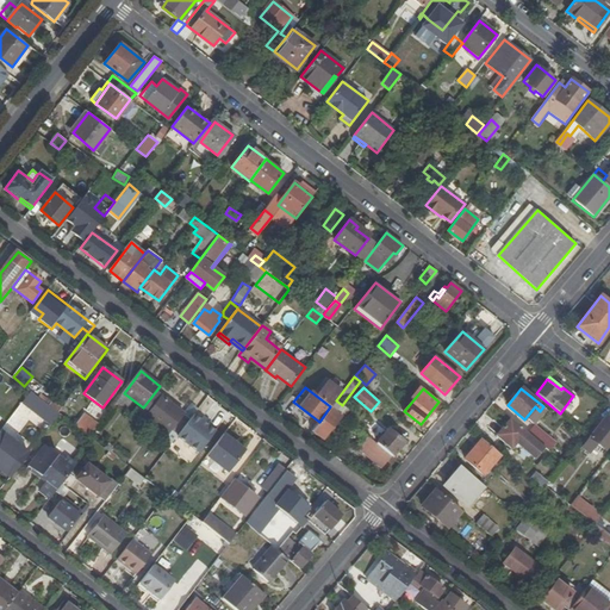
[(50,427),(60,415),(58,414),(49,406),(38,398),(31,392),(22,404),(50,427)]
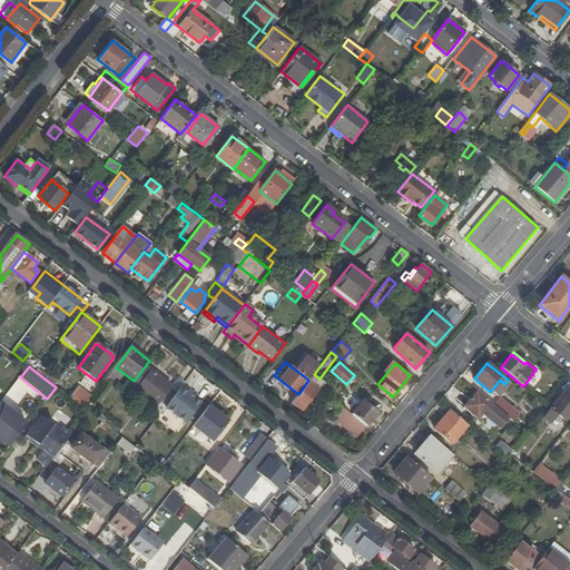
[(159,415),(177,392),(147,367),(133,385),(158,405),(154,411),(159,415)]
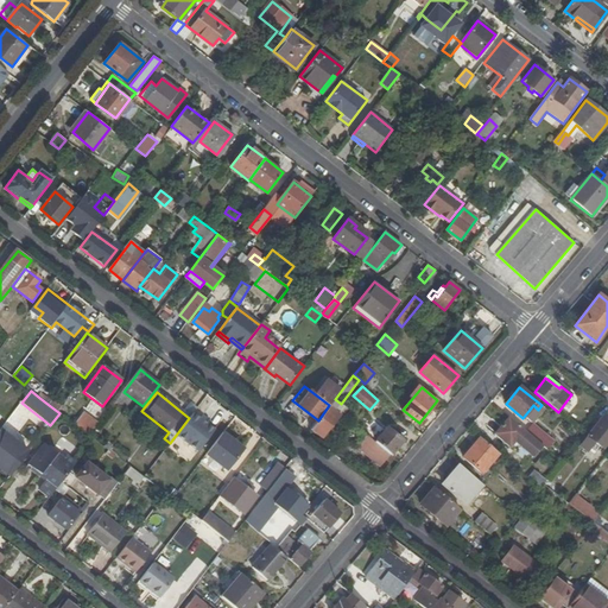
[(58,412),(63,406),(54,399),(49,405),(58,412)]
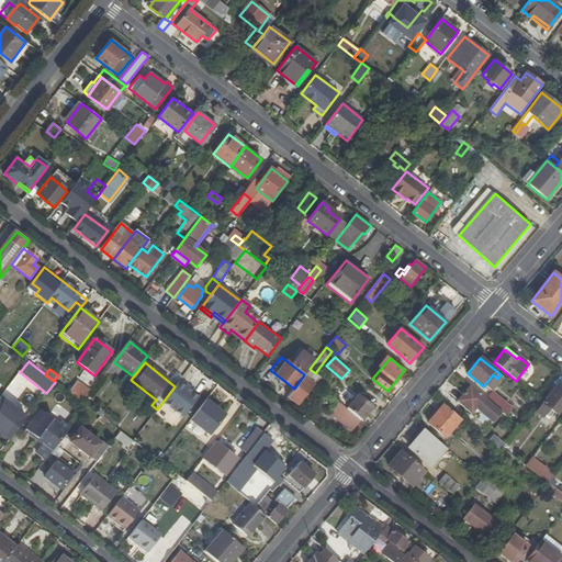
[(315,373),(310,369),(305,373),(308,377),(311,378),(315,373)]
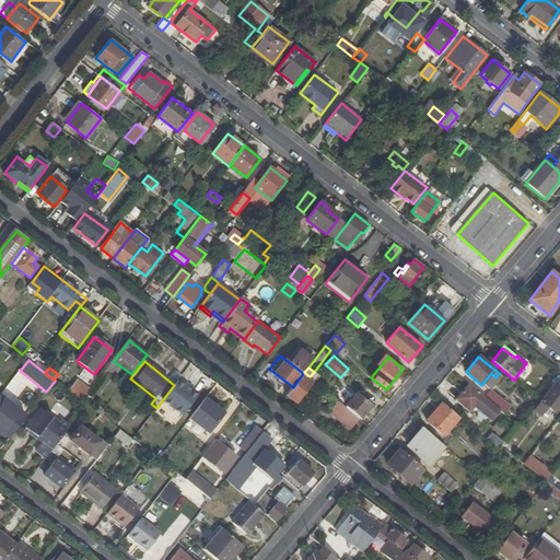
[(305,376),(307,375),(304,372),(303,373),(293,387),(287,395),(296,403),(312,382),(305,376)]
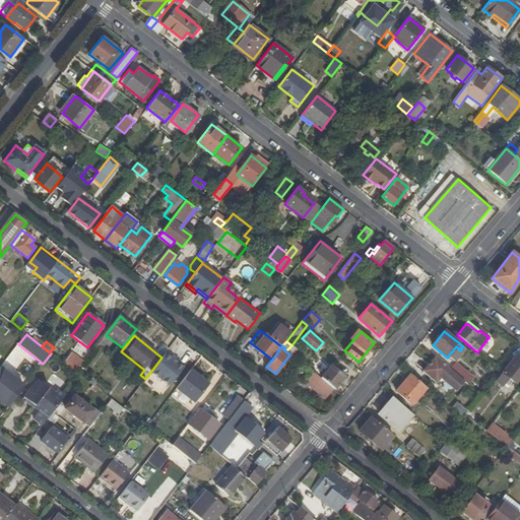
[(76,373),(83,363),(71,353),(64,364),(76,373)]
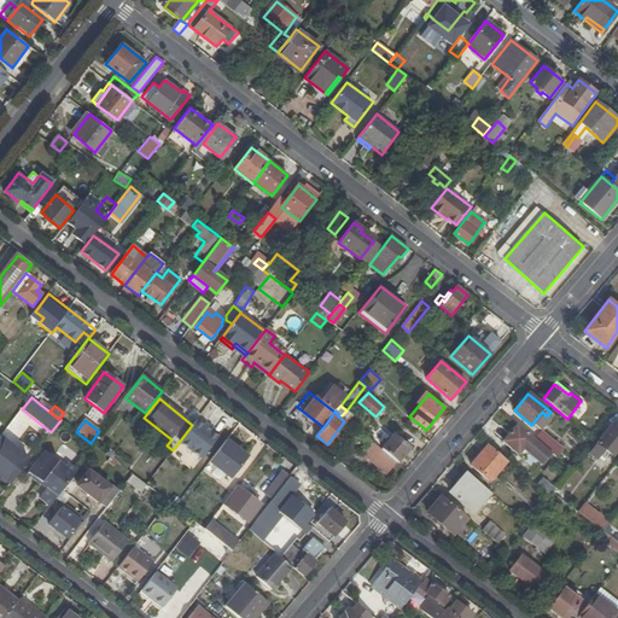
[(617,448),(617,425),(614,423),(589,454),(598,460),(606,450),(613,455),(617,448)]
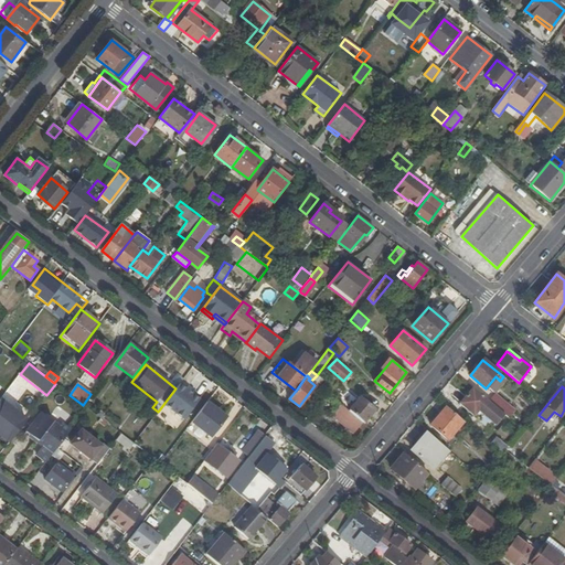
[(491,403),(473,387),(460,403),(475,416),(479,411),(496,424),(504,414),(491,403)]
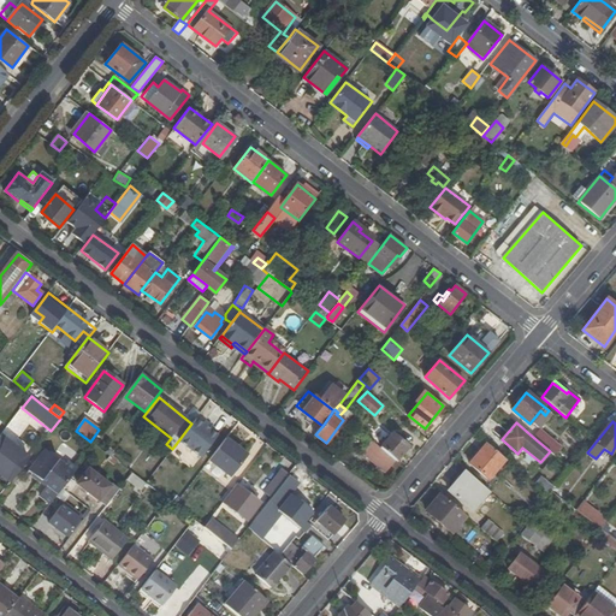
[(380,448),(396,461),(409,444),(394,431),(380,448)]
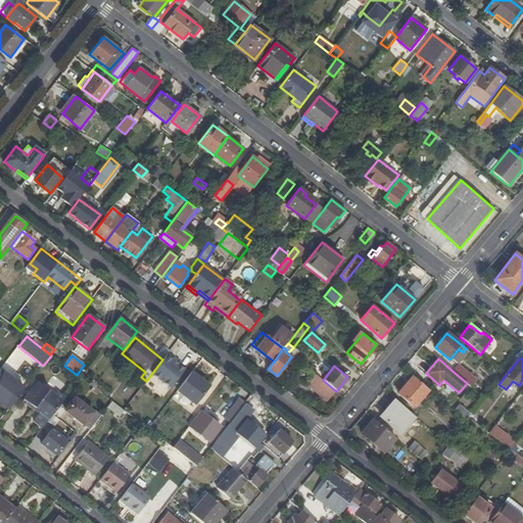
[(467,383),(470,385),(476,378),(461,366),(455,373),(467,383)]
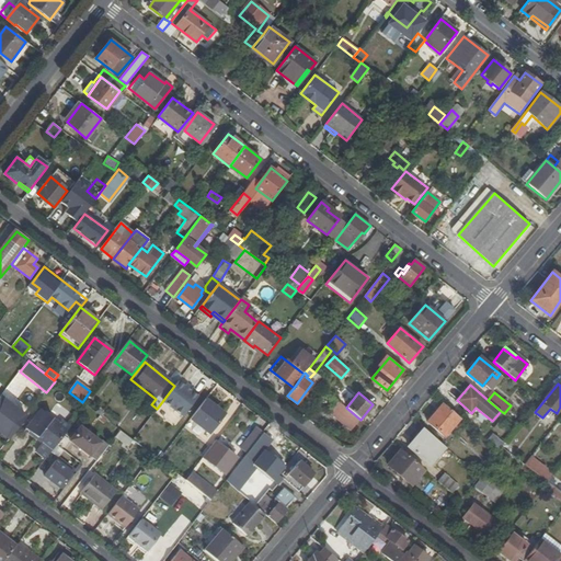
[(198,424),(212,409),(196,397),(187,407),(186,405),(184,408),(186,410),(184,413),(198,424)]
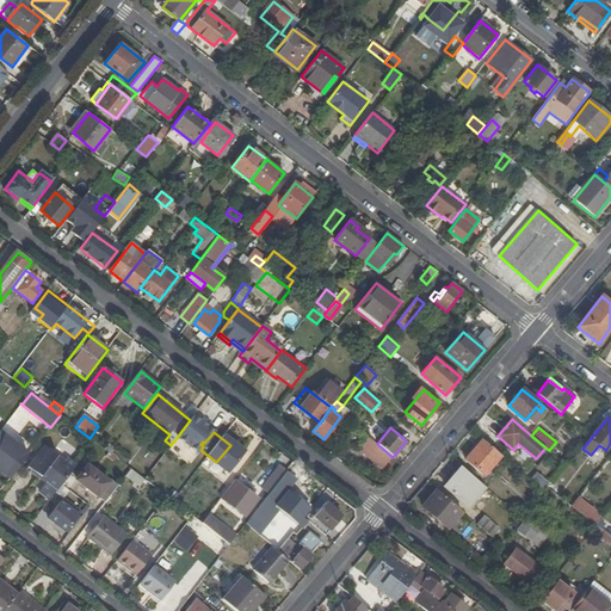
[(0,470),(11,479),(28,456),(0,434),(0,470)]
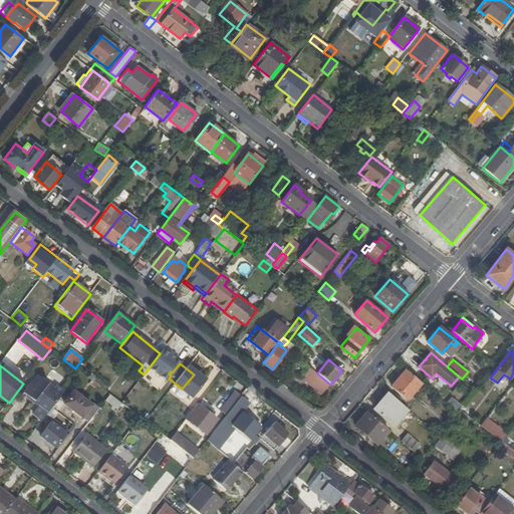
[(322,394),(330,384),(317,373),(309,366),(301,376),(322,394)]
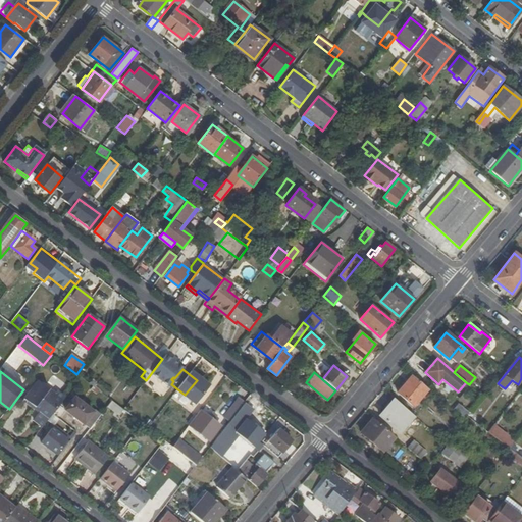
[(428,389),(412,375),(398,392),(414,406),(428,389)]
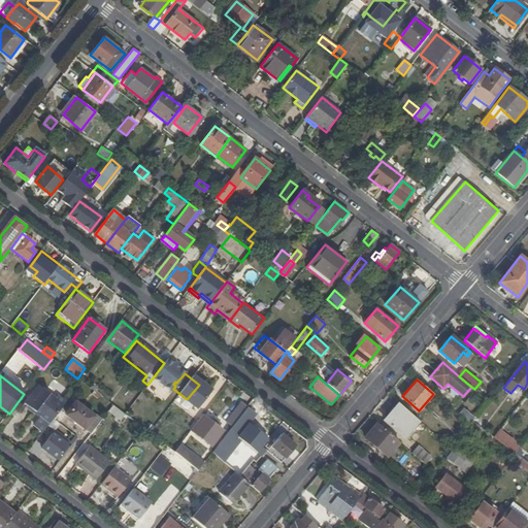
[(54,419),(63,406),(48,396),(51,394),(39,386),(25,403),(36,413),(38,409),(42,414),(40,416),(40,418),(48,425),(54,419)]
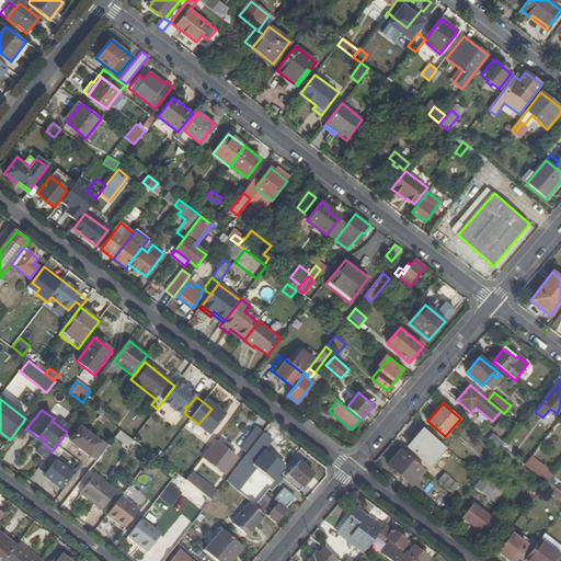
[(96,461),(109,445),(102,441),(100,444),(80,428),(70,441),(96,461)]
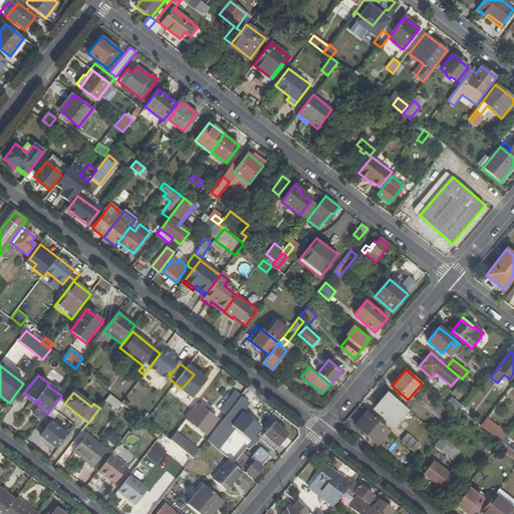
[(221,411),(227,415),(232,408),(241,398),(235,393),(221,411)]
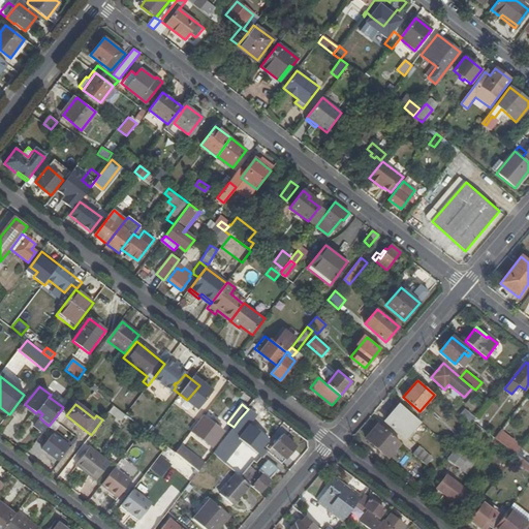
[(400,404),(393,413),(397,417),(404,407),(400,404)]
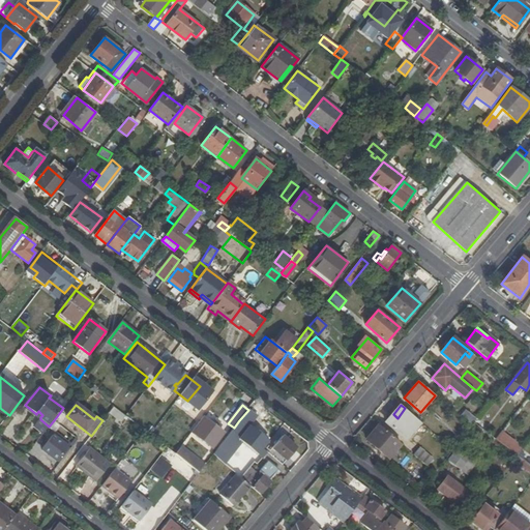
[(112,407),(107,413),(120,422),(125,415),(112,407)]
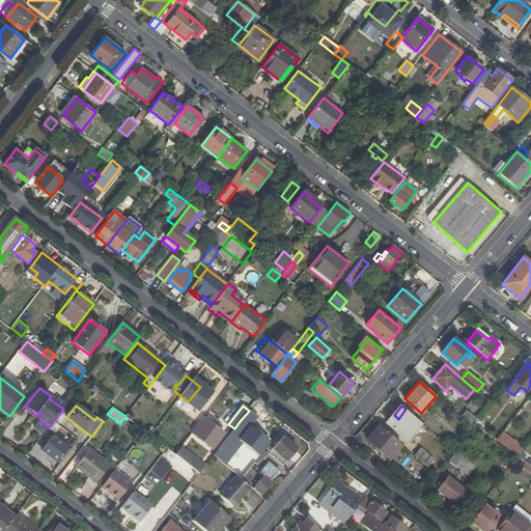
[(0,413),(7,418),(9,416),(0,409),(0,413)]
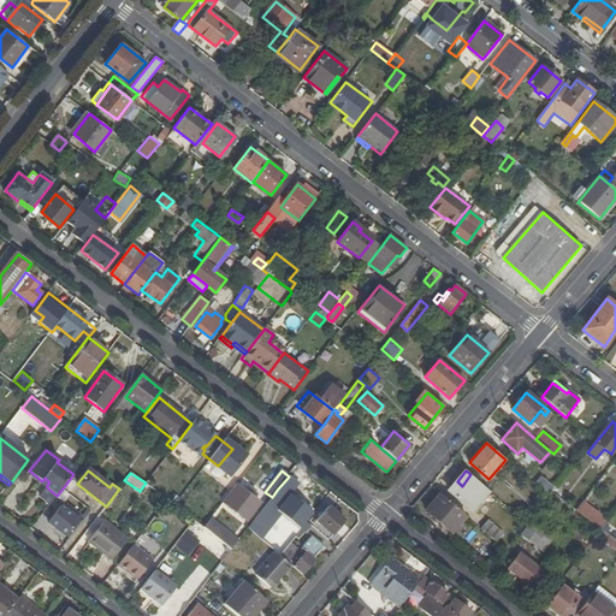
[(472,510),(489,490),(471,474),(462,486),(457,481),(449,490),(472,510)]
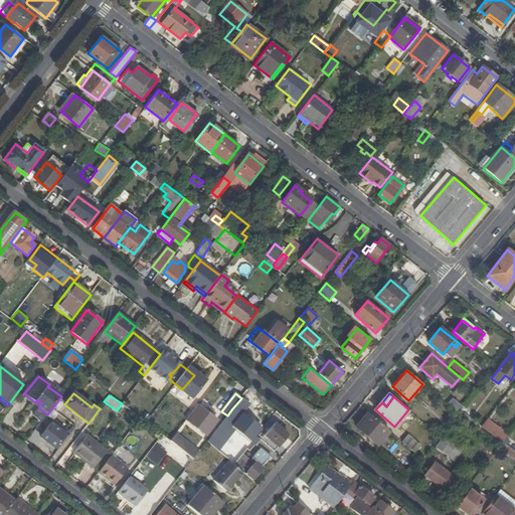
[(227,415),(207,443),(211,447),(230,423),(235,417),(234,416),(246,402),(241,398),(232,408),(227,415)]
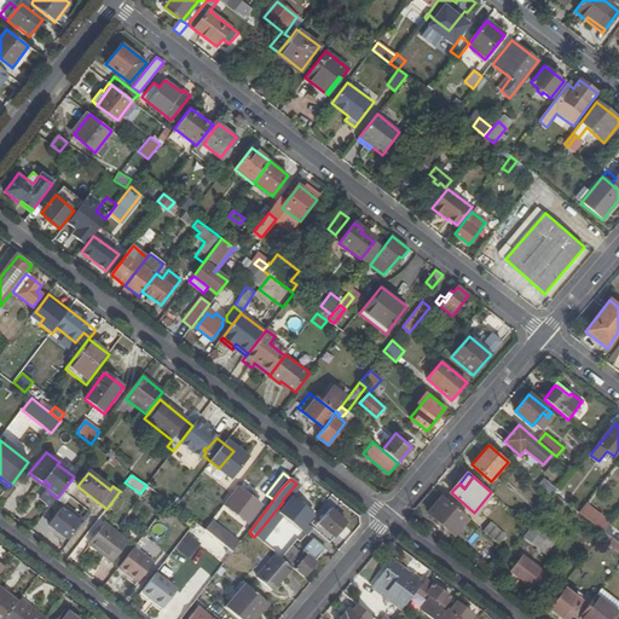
[(554,493),(556,490),(545,480),(544,479),(543,480),(542,481),(538,486),(550,497),(554,493)]
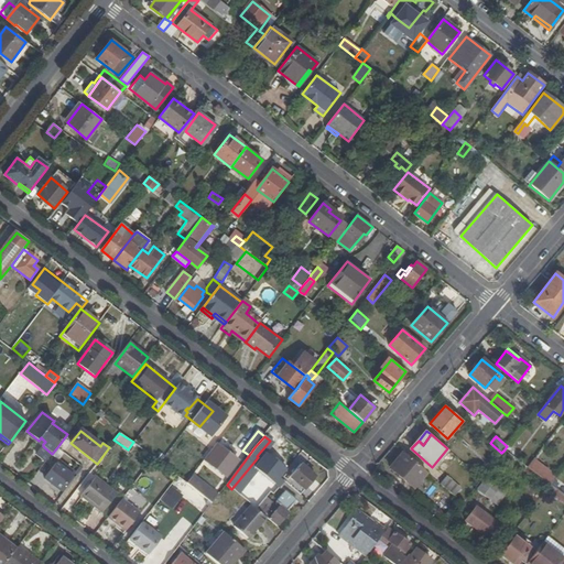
[(195,454),(204,461),(214,447),(205,441),(195,454)]
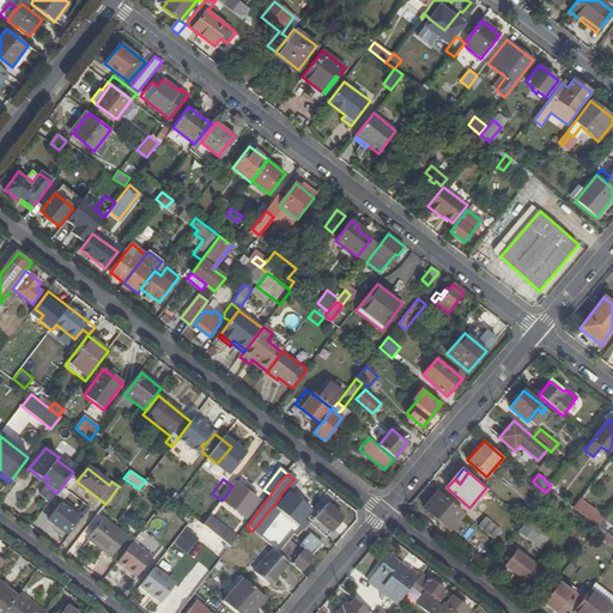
[(258,499),(235,483),(232,486),(222,501),(244,517),(258,499)]
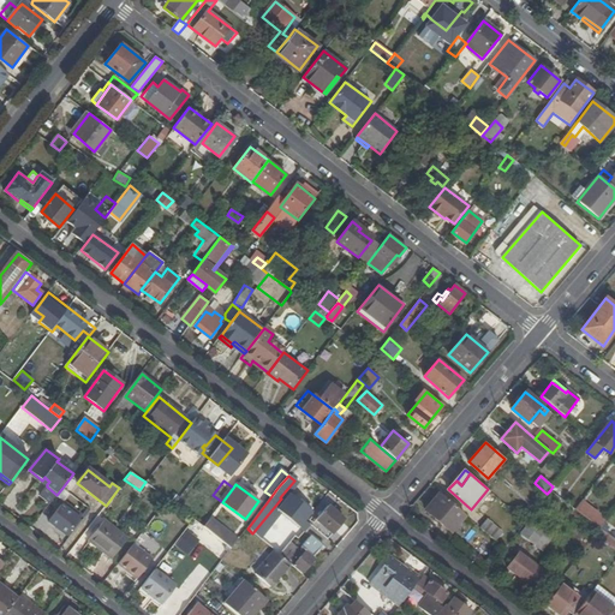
[(69,491),(63,488),(57,495),(41,517),(66,536),(78,520),(59,505),(69,491)]
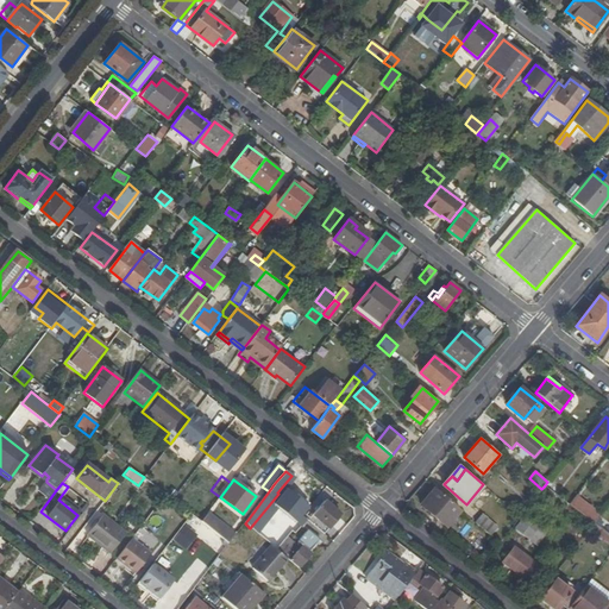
[(460,508),(435,487),(421,503),(446,525),(460,508)]
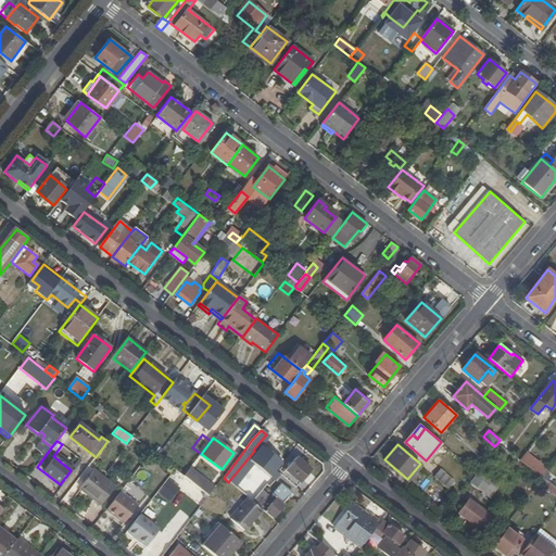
[(272,477),(282,464),(263,447),(256,455),(263,460),(258,465),(272,477)]
